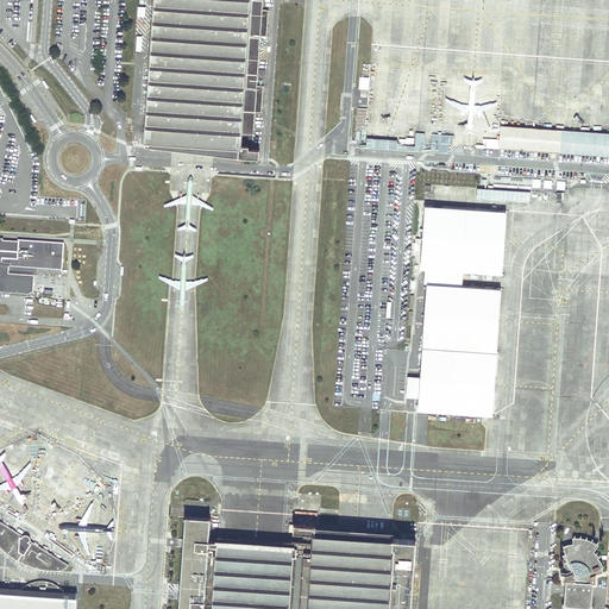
[(156,0),(146,143),(148,143),(148,144),(149,144),(237,154),(238,148),(252,149),(255,112),(261,112),(263,86),(257,86),(261,36),(267,36),(268,11),(262,10),(262,0),(156,0)]
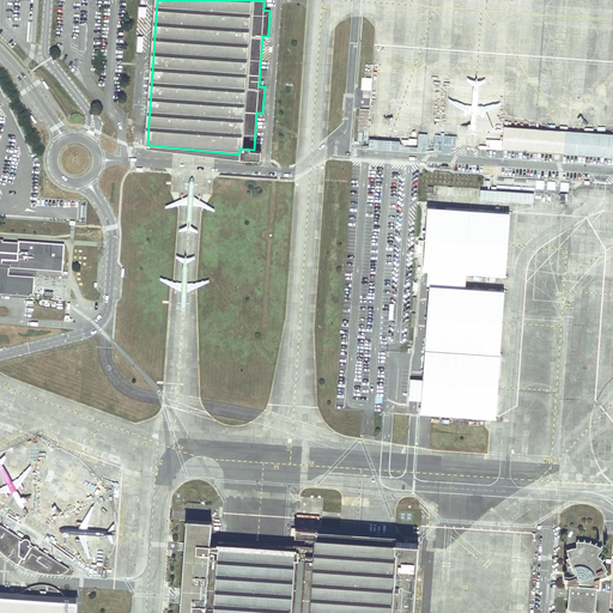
[(369,108),(359,107),(358,129),(363,129),(363,139),(366,139),(369,108)]
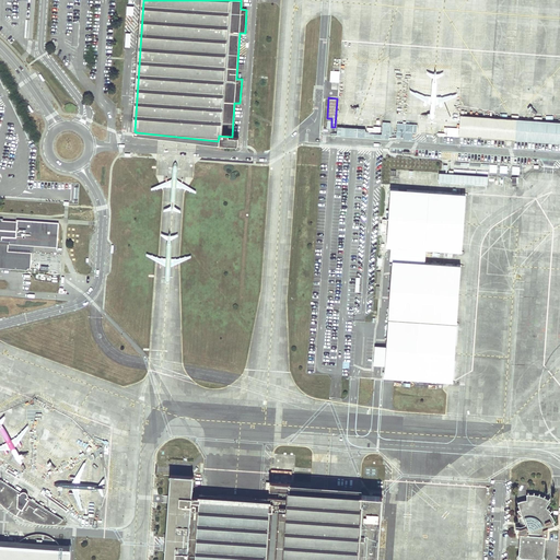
[(559,121),(459,114),(457,136),(559,142),(559,121)]
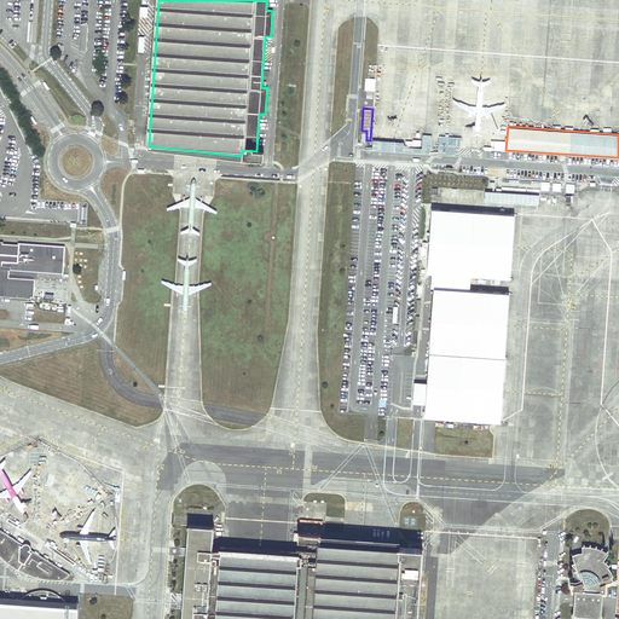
[(262,161),(264,152),(256,151),(242,150),(241,156),(241,158),(262,161)]
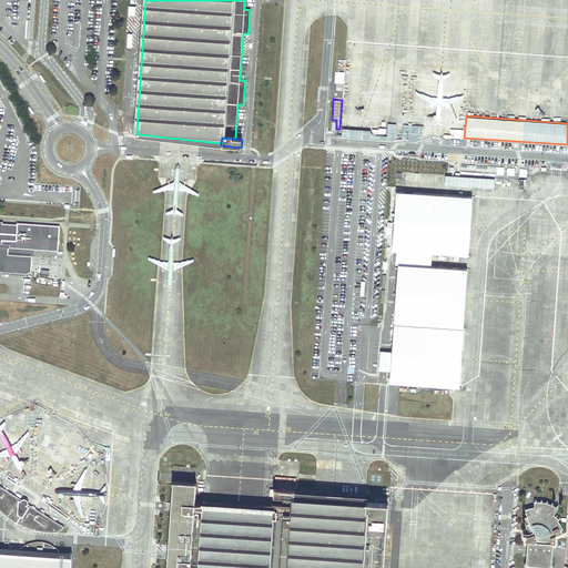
[(495,180),(446,176),(445,184),(494,189),(495,180)]
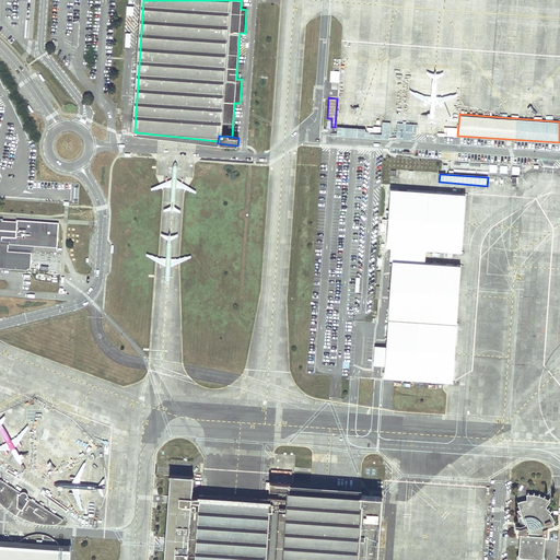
[(462,255),(466,195),(391,190),(386,249),(387,249),(391,249),(426,252),(462,255)]
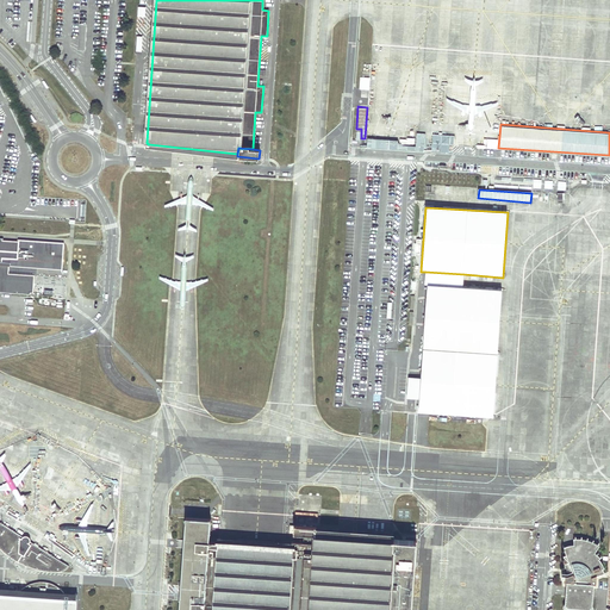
[(0,291),(30,293),(30,292),(32,292),(33,274),(8,273),(8,265),(5,265),(5,261),(60,265),(60,261),(62,261),(63,242),(17,238),(17,241),(1,240),(1,237),(0,237),(0,291)]
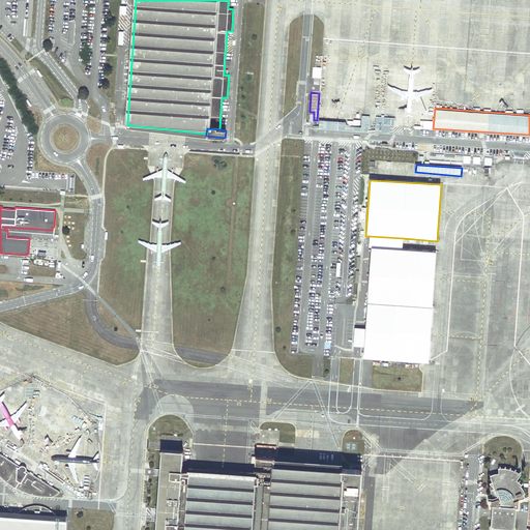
[(403,238),(370,236),(369,248),(371,248),(402,251),(403,238)]
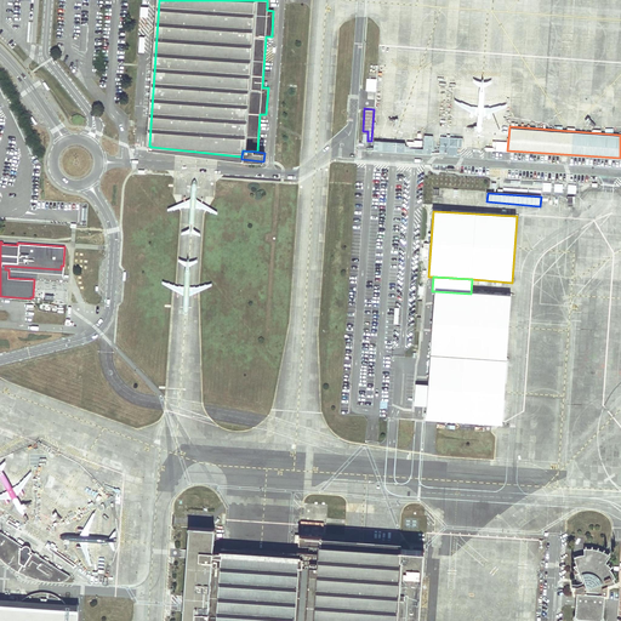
[(507,362),(511,297),(434,291),(433,303),(431,331),(429,355),(507,362)]
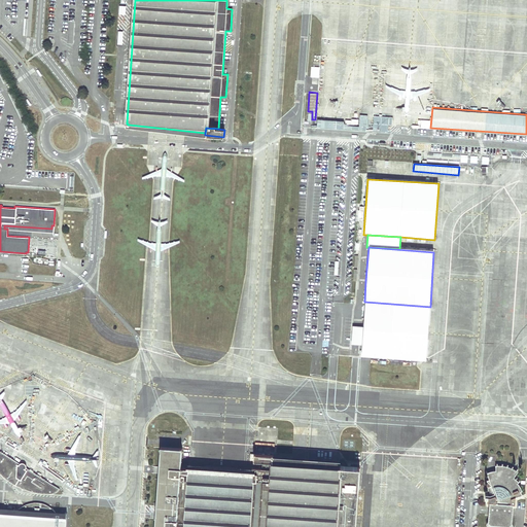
[(360,358),(426,362),(430,307),(364,302),(363,320),(362,327),(361,345),(360,358)]
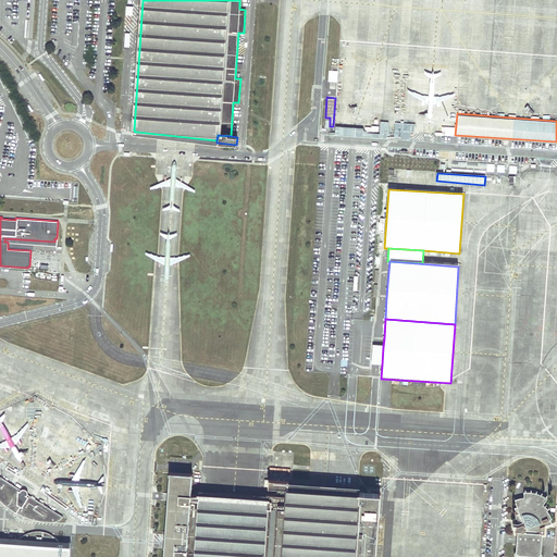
[(382,364),(383,346),(373,345),(372,364),(382,364)]
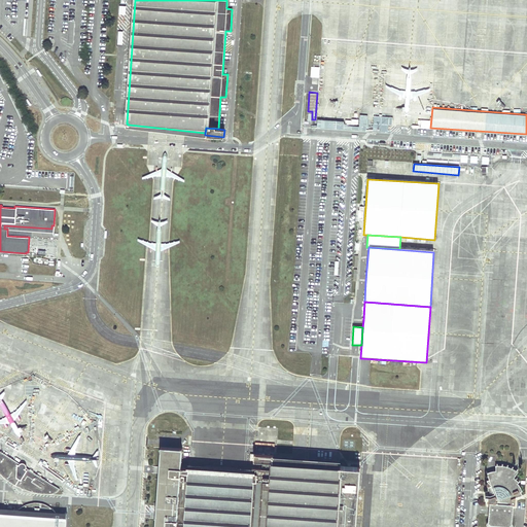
[(178,445),(159,444),(151,526),(173,526),(177,462),(178,445)]
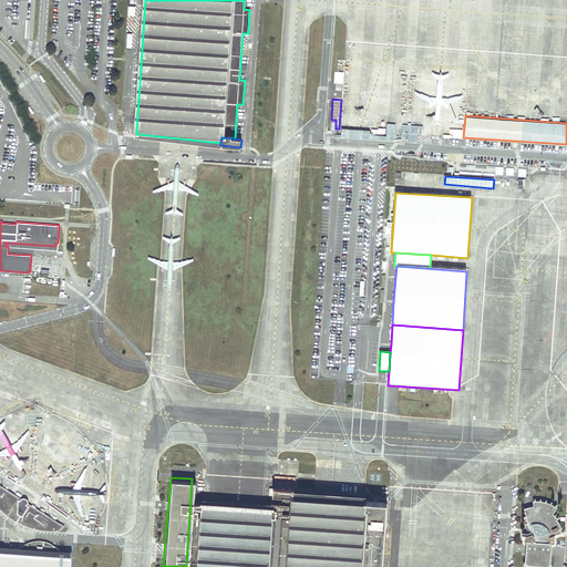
[(13,493),(0,484),(0,486),(18,498),(19,497),(13,493)]
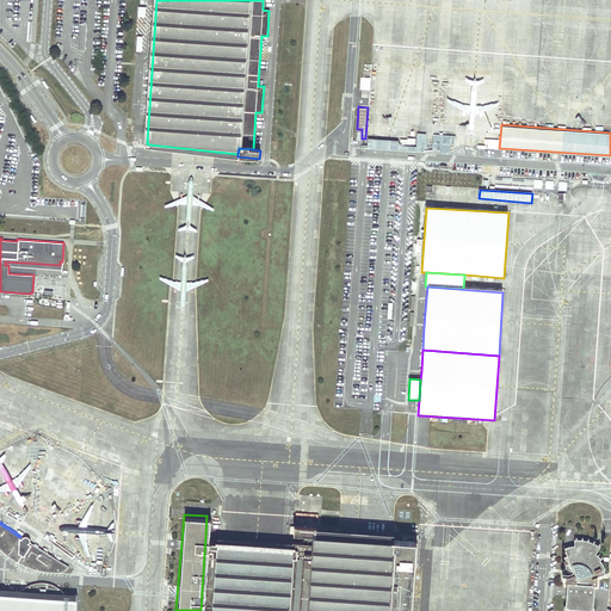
[(0,524),(0,549),(1,550),(5,554),(10,557),(14,560),(20,562),(26,566),(31,567),(37,569),(44,571),(50,571),(56,571),(60,569),(65,568),(67,565),(62,562),(61,563),(28,542),(29,541),(29,539),(29,538),(28,537),(26,535),(25,535),(23,535),(22,535),(20,536),(19,537),(0,524)]
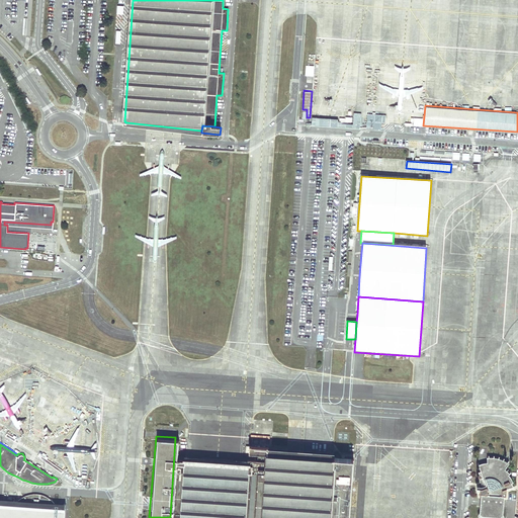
[(327,517),(332,454),(263,449),(263,460),(259,517),(327,517)]
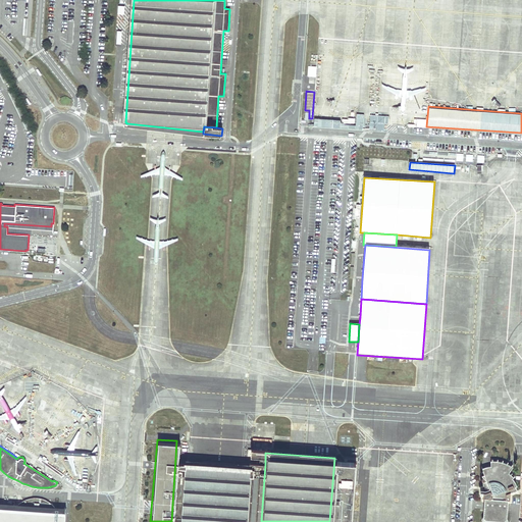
[(247,521),(252,463),(175,458),(171,521),(247,521)]
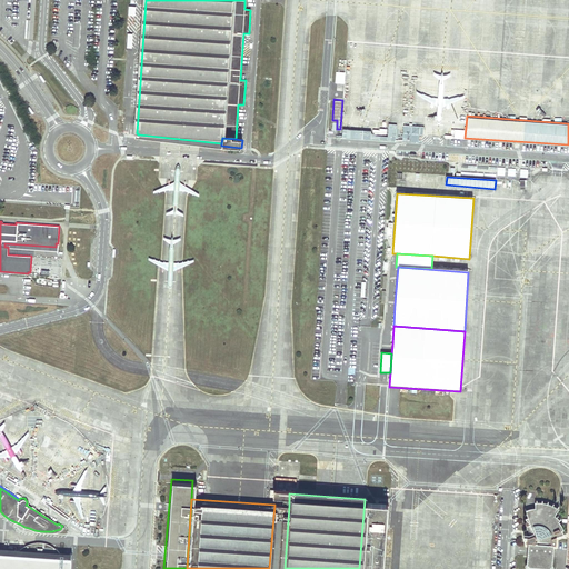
[(380,568),(383,500),(365,499),(359,568),(380,568)]
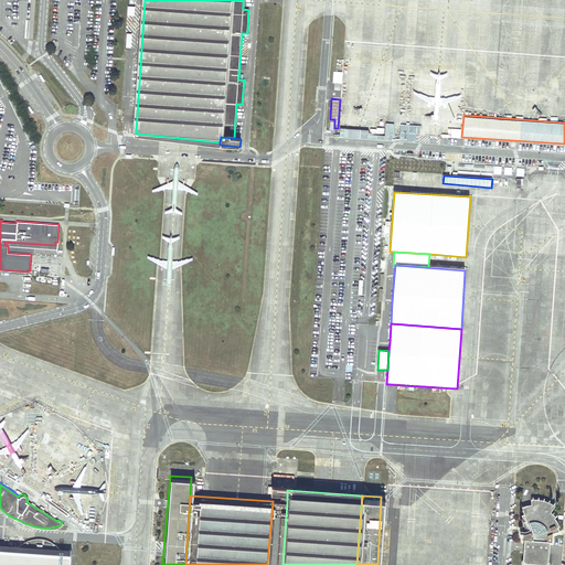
[(33,504),(27,500),(25,501),(56,521),(57,520),(46,513),(33,504)]
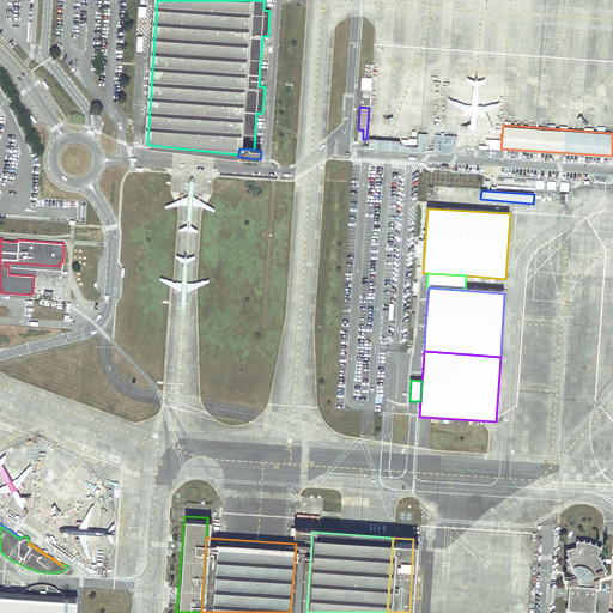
[(577,542),(575,542),(576,550),(577,559),(576,559),(575,559),(574,560),(572,560),(571,560),(571,558),(565,558),(565,565),(571,566),(575,577),(569,580),(566,578),(566,586),(569,586),(570,586),(571,588),(577,586),(595,587),(598,587),(599,578),(606,576),(605,571),(606,571),(606,570),(605,569),(605,568),(605,566),(604,566),(604,565),(601,566),(601,565),(600,564),(599,563),(598,562),(596,559),(594,558),(596,556),(600,548),(598,547),(595,546),(593,545),(592,545),(590,544),(588,544),(586,542),(583,542),(580,542),(577,542)]
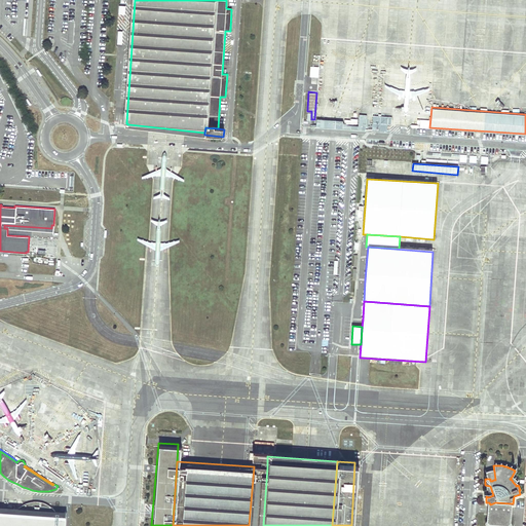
[(263,525),(267,467),(254,466),(249,525),(263,525)]
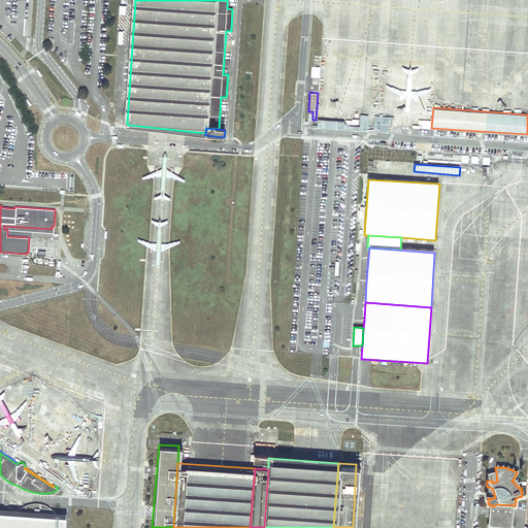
[(496,473),(490,474),(490,479),(487,479),(487,481),(492,481),(492,483),(493,483),(494,483),(495,482),(496,482),(497,482),(496,473)]
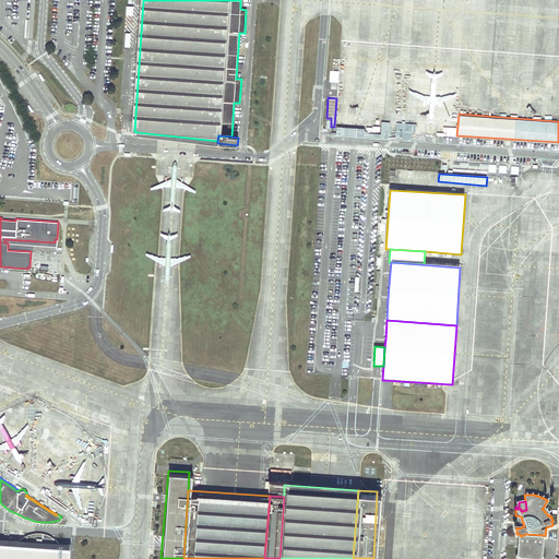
[(520,557),(538,558),(538,557),(539,557),(539,556),(540,556),(542,556),(543,545),(543,535),(526,534),(521,536),(520,534),(519,534),(518,543),(516,554),(518,554),(519,555),(520,555),(520,556),(520,557)]
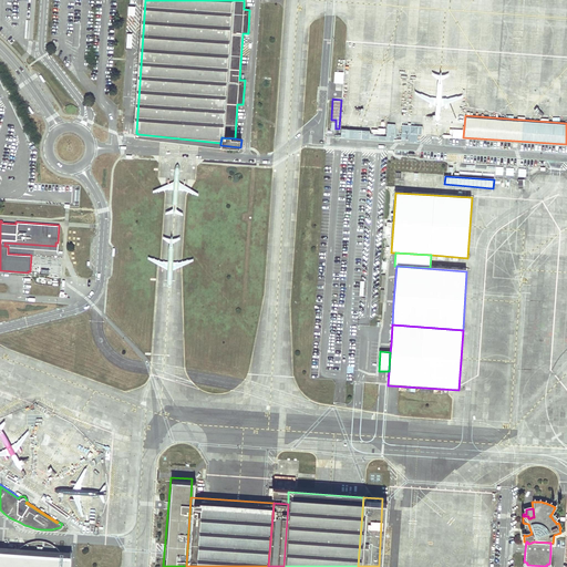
[(0,545),(0,566),(70,566),(72,549),(70,549),(70,550),(0,545)]
